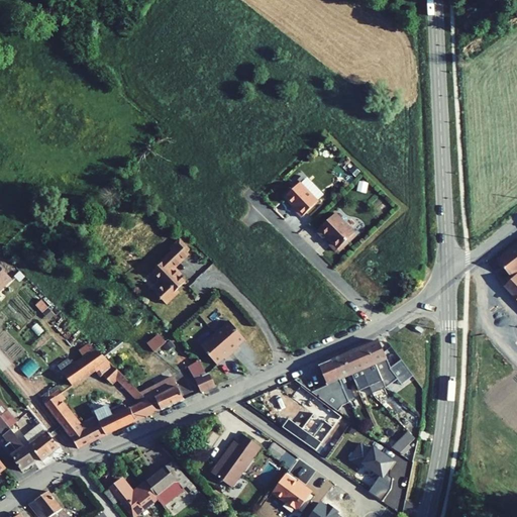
[(348,168),(347,176),(356,177),(357,169),(348,168)]
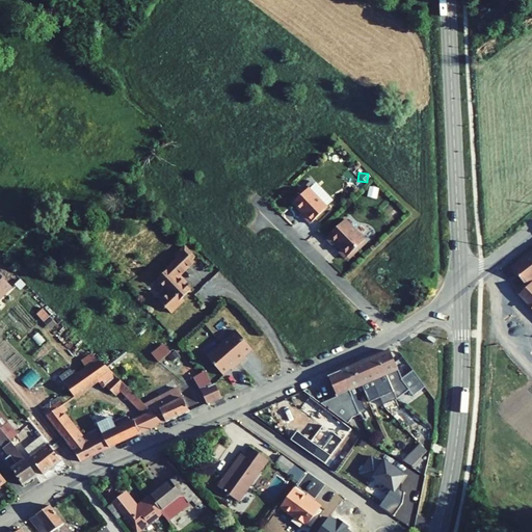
[(309,187),(292,203),(306,216),(303,217),(310,223),(327,207),(309,187)]
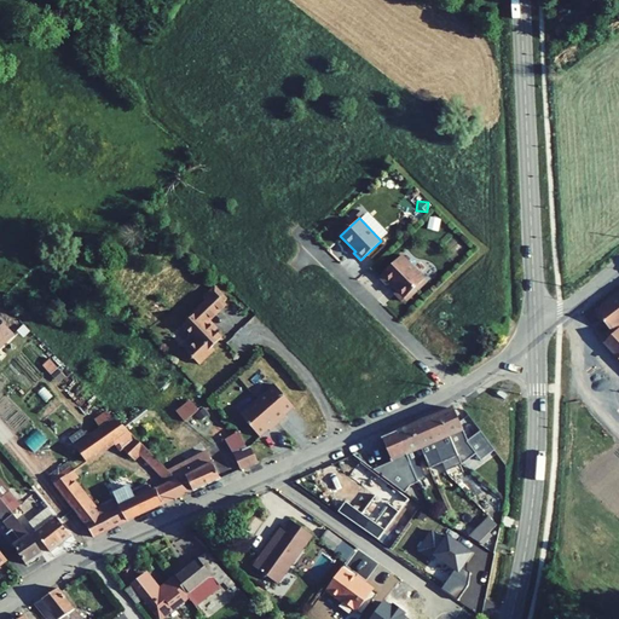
[(428,227),(437,230),(439,220),(431,218),(428,227)]
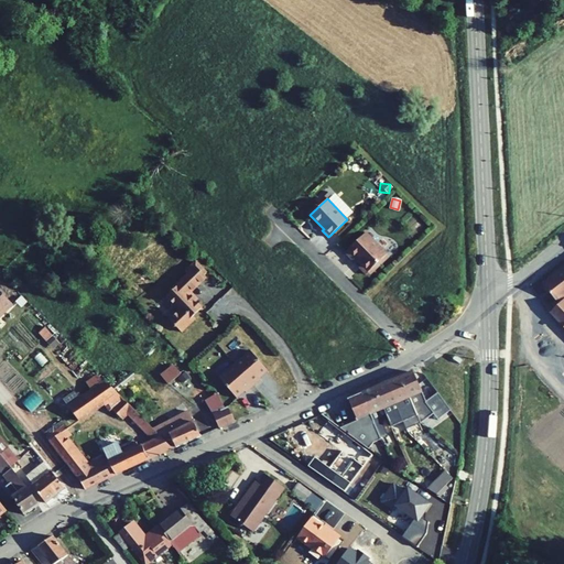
[(379,266),(377,263),(387,255),(366,232),(345,252),(355,263),(357,261),(361,266),(359,268),(366,274),(370,274),(379,266)]
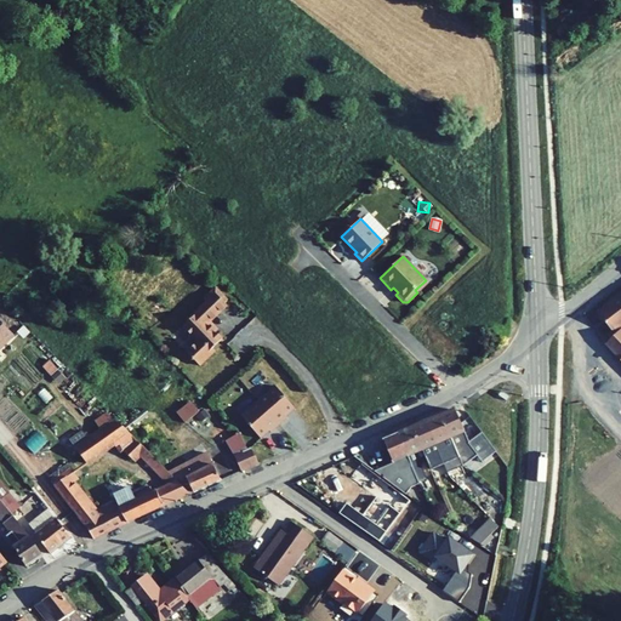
[(428,283),(426,280),(415,290),(417,292),(428,283)]
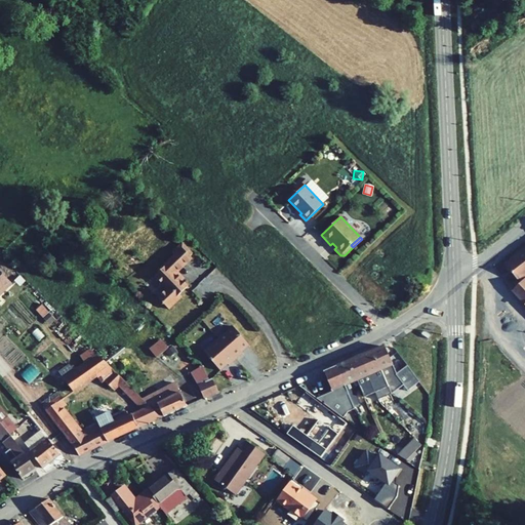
[(192,258),(190,256),(192,254),(183,244),(172,254),(174,255),(184,266),(192,258)]
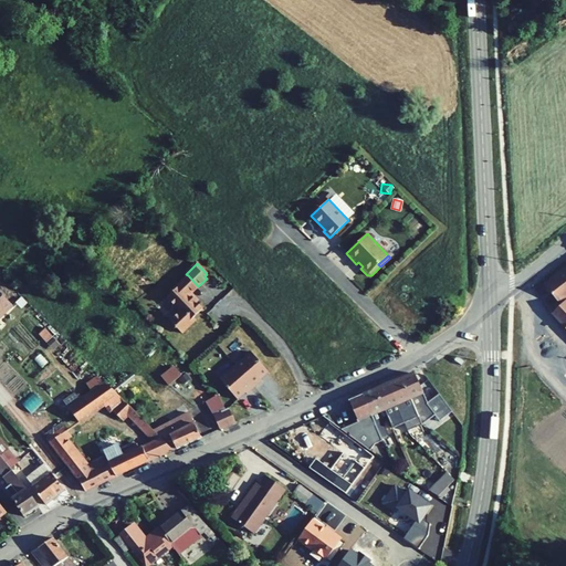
[(565,266),(544,285),(557,301),(565,293),(565,266)]
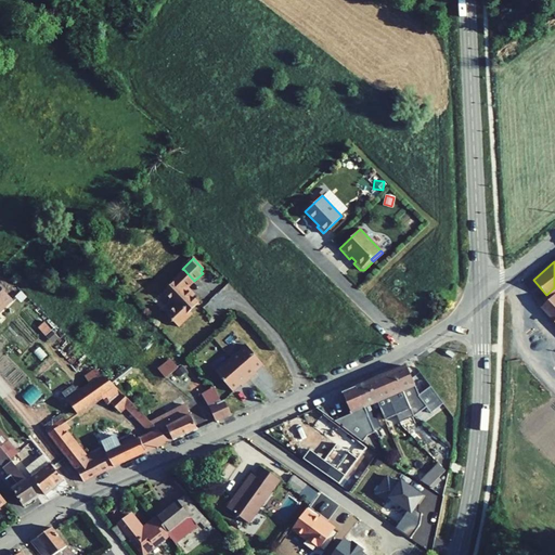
[(188,287),(177,278),(167,287),(168,288),(164,292),(178,306),(168,315),(179,326),(192,313),(190,311),(198,302),(192,296),(189,292),(190,291),(188,287)]
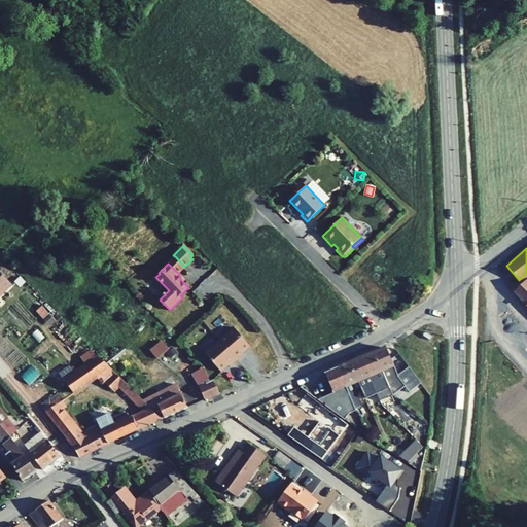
[(0,295),(10,285),(0,274),(0,295)]
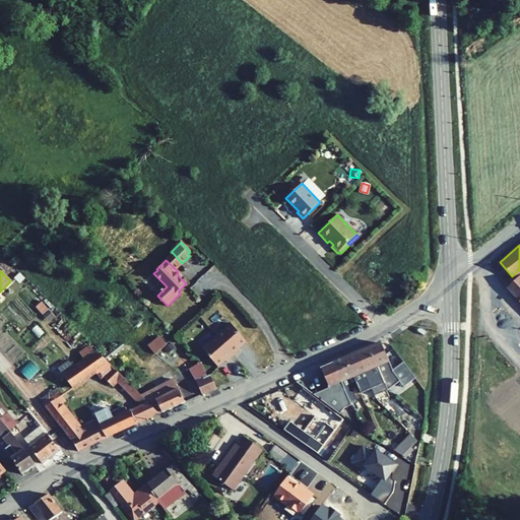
[(519,301),(519,275),(515,280),(507,287),(519,301)]
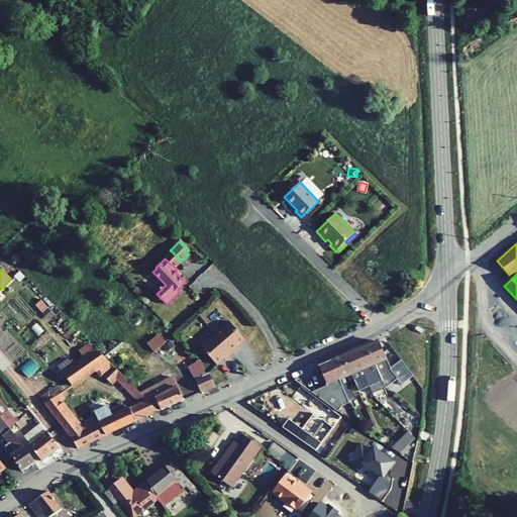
[(244,339),(229,321),(215,334),(232,353),(238,347),(237,345),(244,339)]
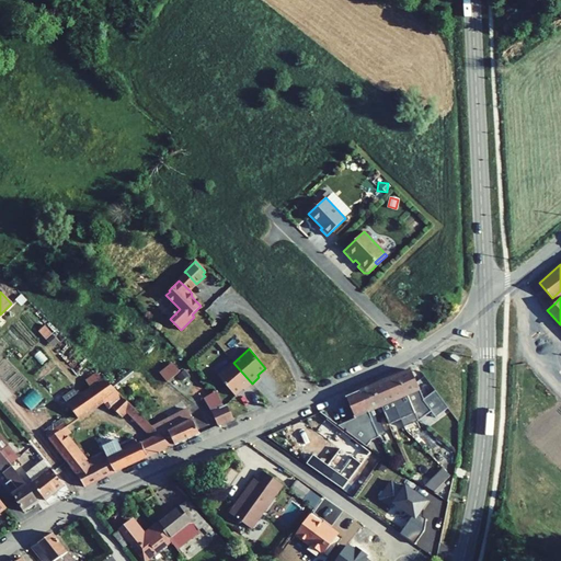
[(233,363),(218,376),(235,395),(242,388),(244,390),(252,384),(233,363)]
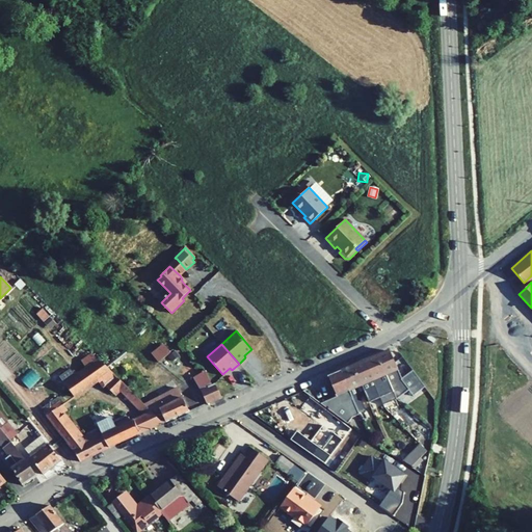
[(169,352),(163,345),(144,360),(151,368),(169,352)]
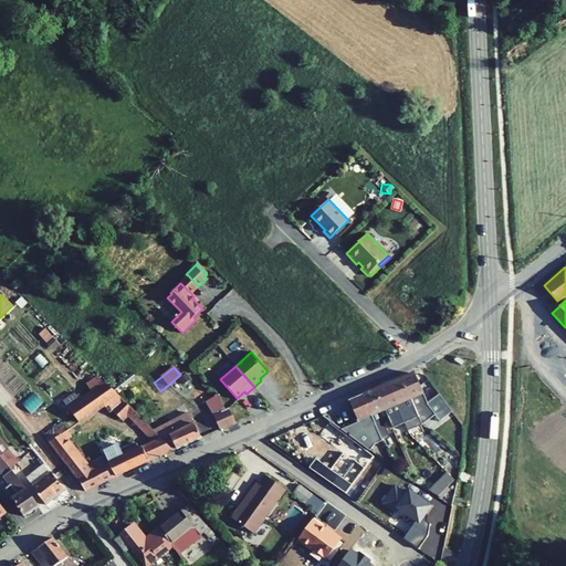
[(133,373),(112,388),(116,394),(136,377),(133,373)]
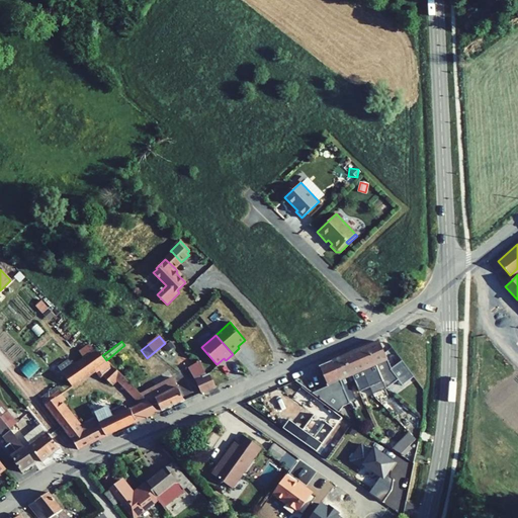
[(164,347),(168,351),(173,346),(170,342),(164,347)]
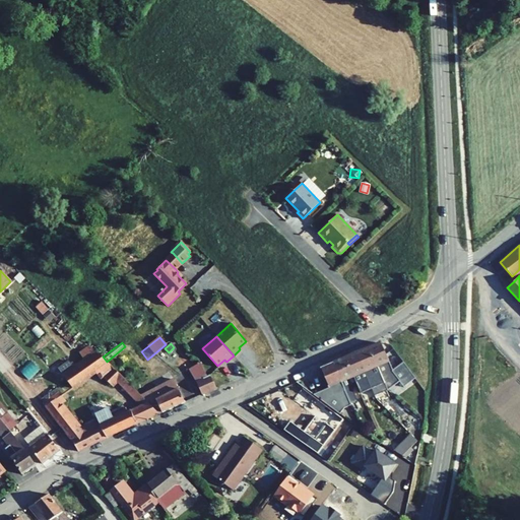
[(393,370),(381,343),(369,348),(377,366),(384,383),(387,391),(400,381),(404,387),(413,380),(401,364),(393,370)]
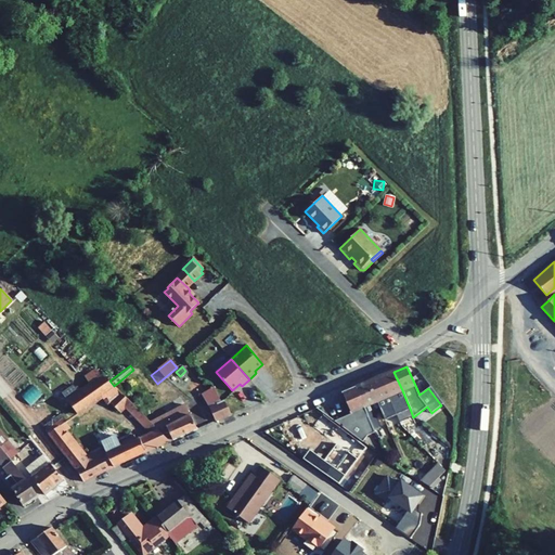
[(394,395),(402,390),(394,372),(382,377),(394,407),(398,404),(394,395)]
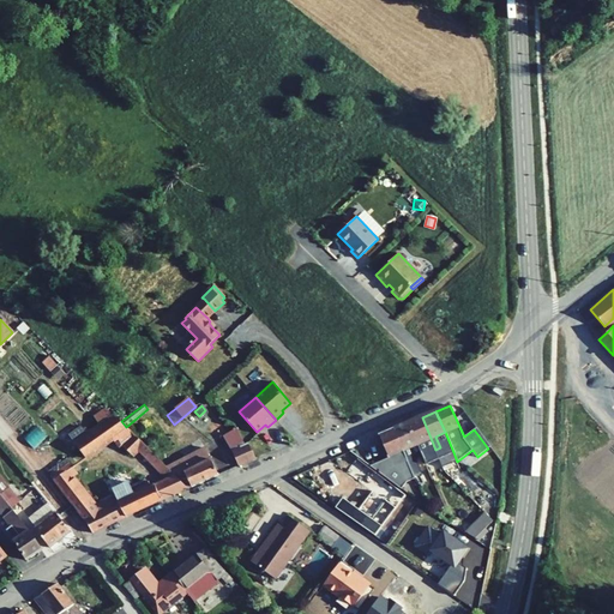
[(98,426),(113,441),(116,439),(130,429),(126,427),(121,421),(115,415),(98,426)]
